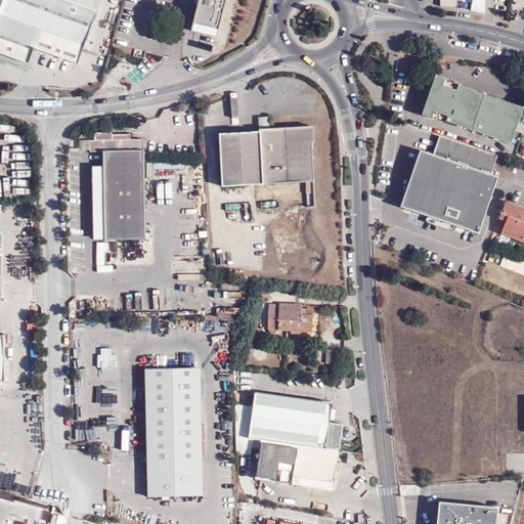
[(0,0),(0,53),(29,64),(34,48),(77,63),(99,0),(0,0)]
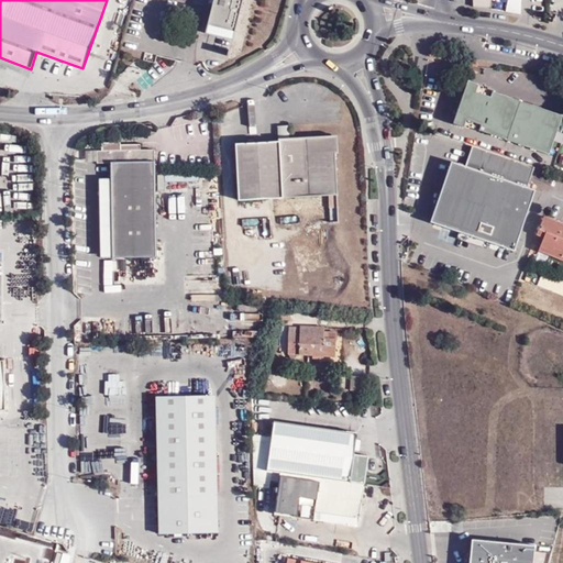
[(213,0),(207,33),(232,40),(240,0),(213,0)]
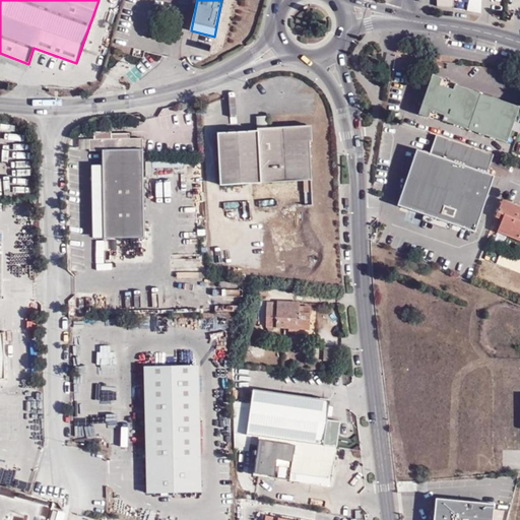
[(454,8),(453,0),(468,0),(467,11),(481,12),(481,0),(437,0),(438,6),(454,8)]
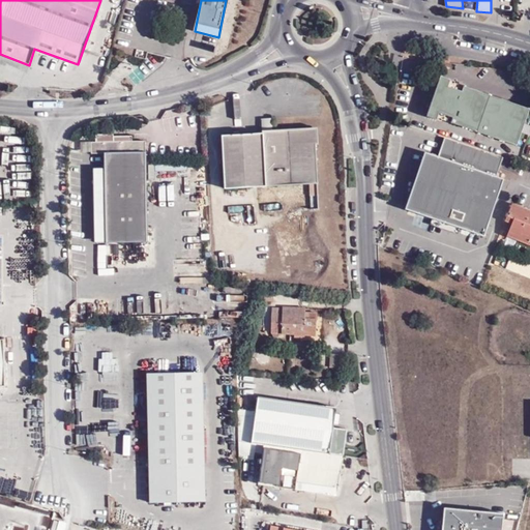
[(450,125),(517,149),(529,112),(454,86),(455,85),(440,80),(427,119),(441,124),(442,122),(450,125)]
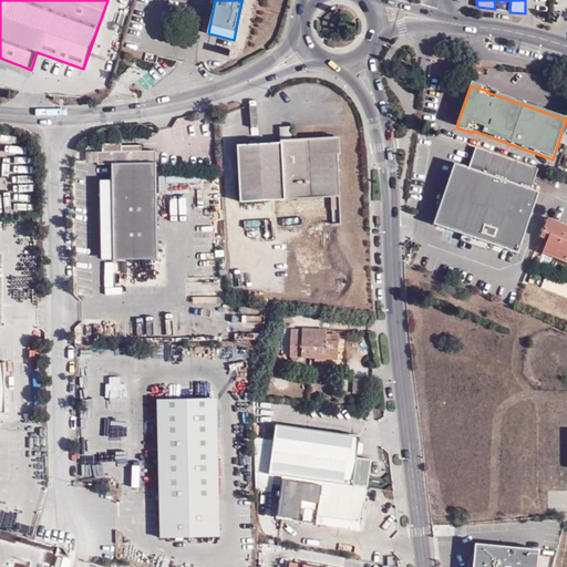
[(337,140),(295,142),(294,126),(280,126),(280,143),(237,145),(240,202),(331,197),(332,225),(341,224),(341,209),(340,197),(337,140)]
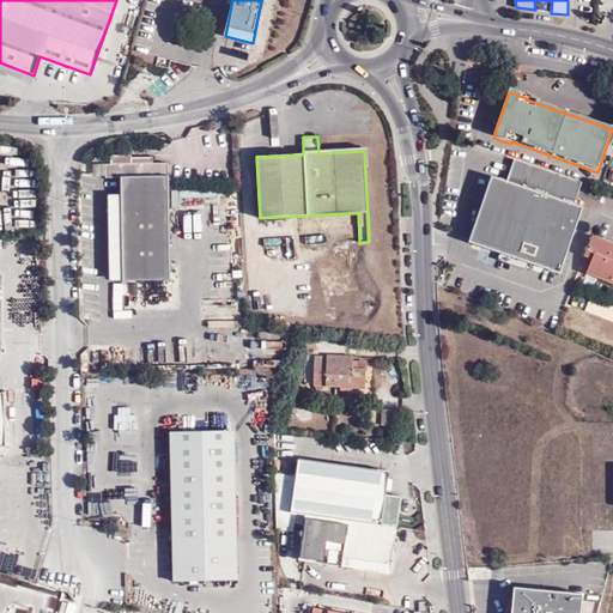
[(122,281),(171,280),(169,189),(169,176),(169,163),(153,163),(153,157),(132,158),(132,156),(110,156),(111,164),(105,164),(105,178),(121,178),(122,281)]
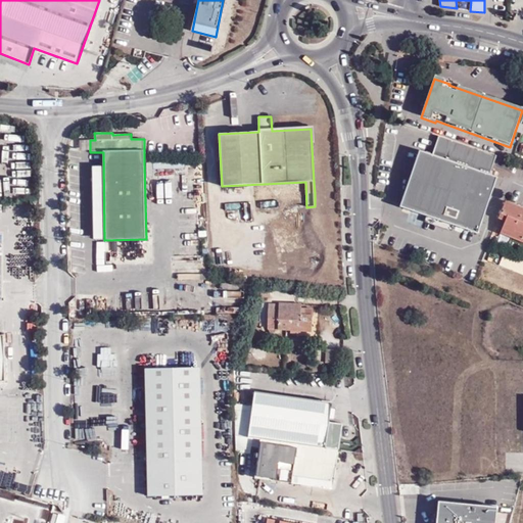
[(432,157),(425,154),(406,209),(478,236),(497,180),(490,178),(496,157),(439,138),(436,145),(432,157)]
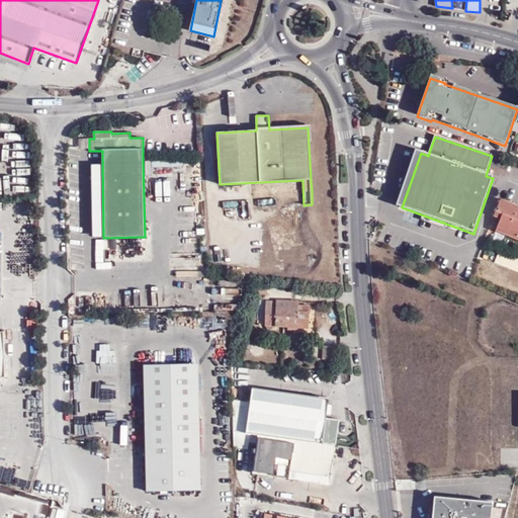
[(501,212),(495,229),(517,238),(517,204),(500,197),(494,209),(501,212)]
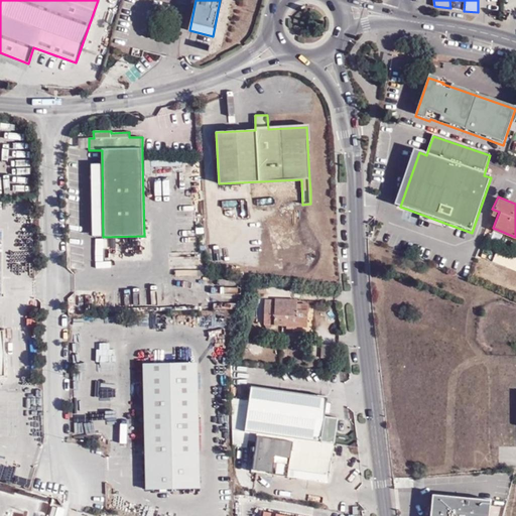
[(485,225),(493,228),(499,212),(492,209),(485,225)]
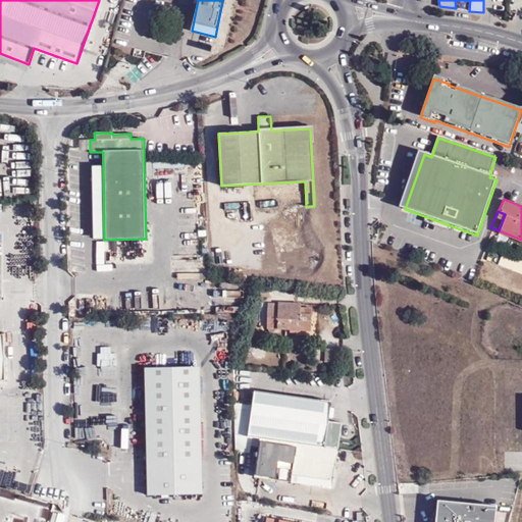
[(270,289),(255,288),(254,296),(269,297),(270,289)]
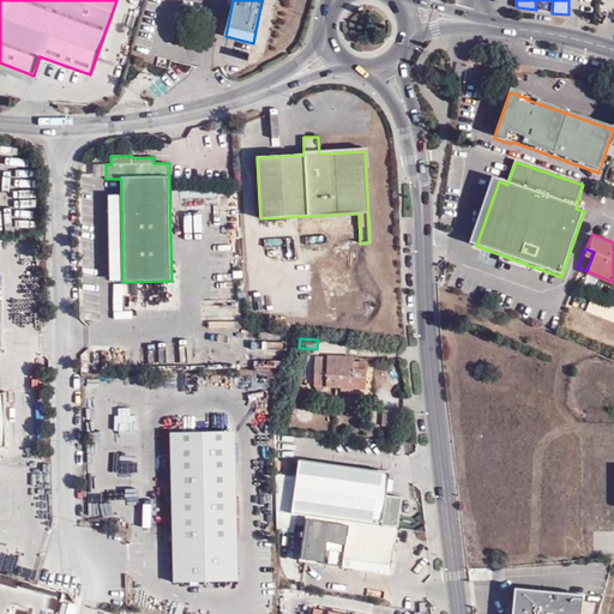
[(354,357),(327,356),(326,363),(315,362),(314,386),(366,390),(367,362),(354,362),(354,357)]
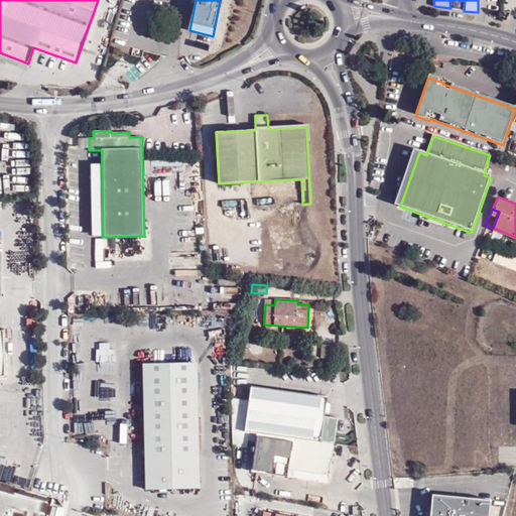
[(333,346),(321,345),(320,358),(332,359),(333,346)]
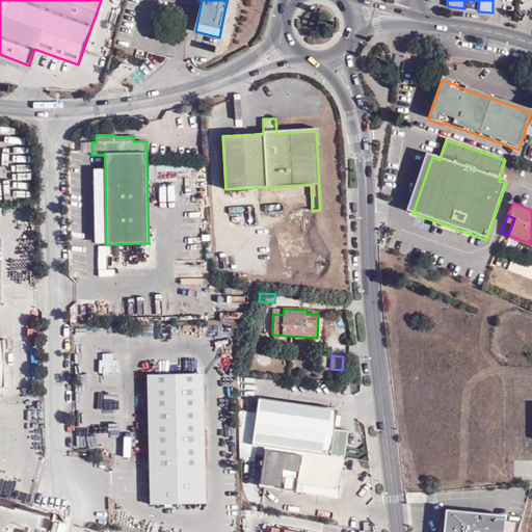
[(150,469),(151,504),(206,503),(205,468),(202,468),(200,374),(152,375),(154,469),(150,469)]
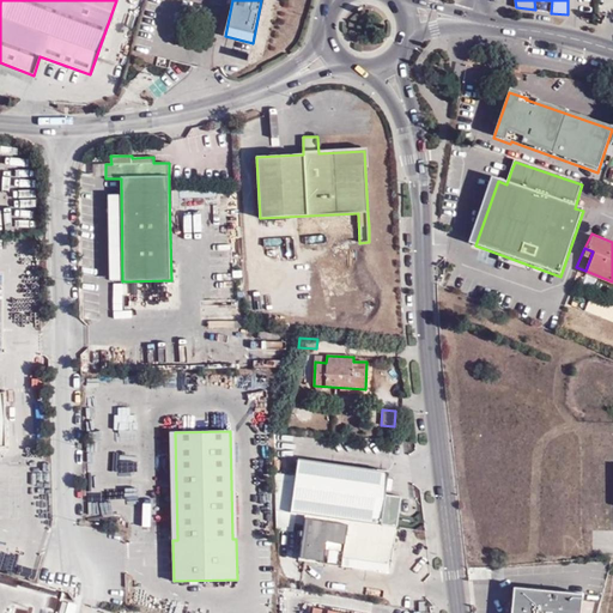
[(281,468),(295,471),(297,450),(284,449),(281,468)]
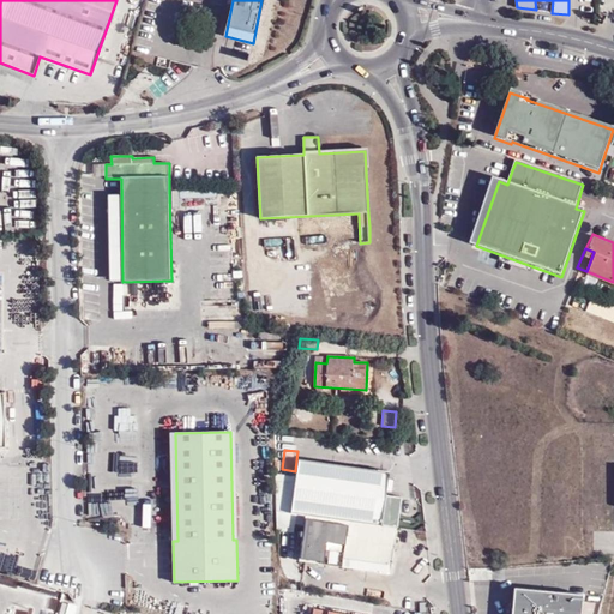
[(299,459),(292,505),(290,515),(305,516),(381,527),(397,529),(402,498),(386,497),(390,473),(299,459)]
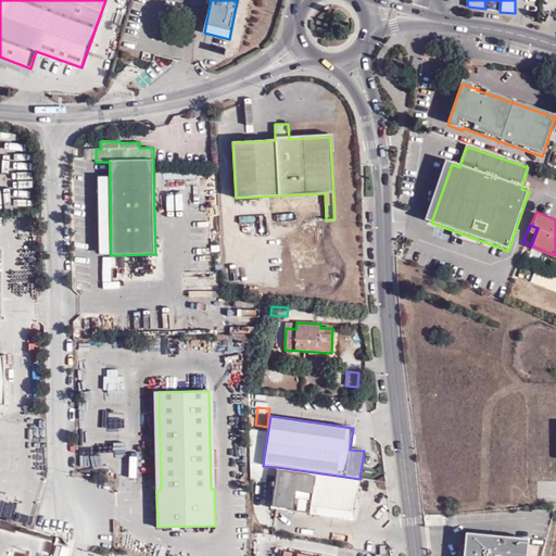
[(264,457),(250,455),(251,464),(263,466),(264,457)]
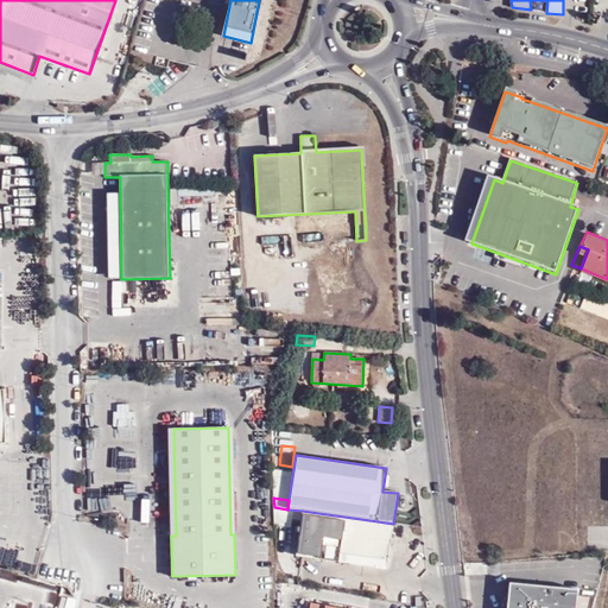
[(387,569),(393,524),(378,521),(302,511),(296,556),(387,569)]
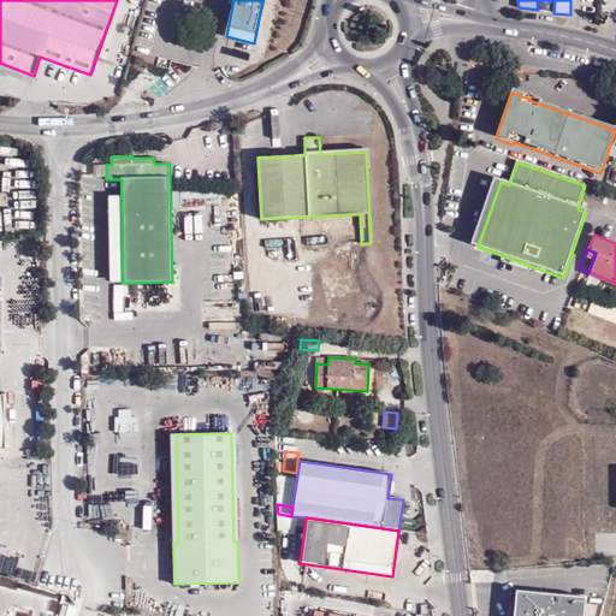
[(584,615),(586,598),(519,591),(515,615),(584,615)]
